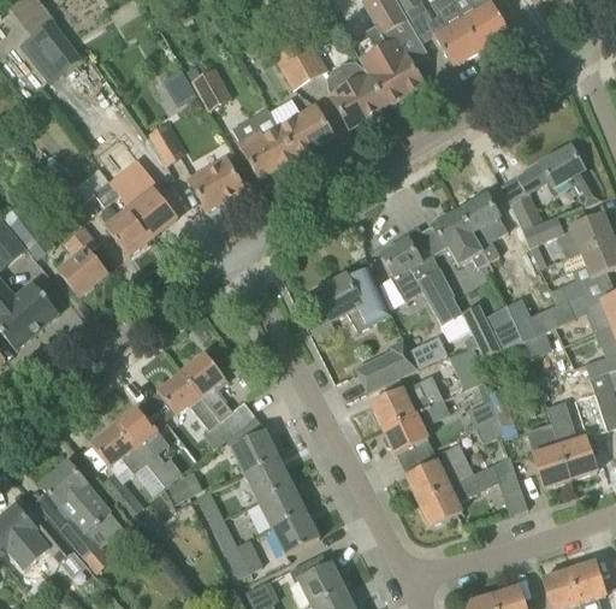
[(414,28),(398,0),(362,0),(375,23),(349,39),(355,51),(365,68),(367,71),(386,104),(390,101),(392,105),(402,99),(400,95),(424,82),(404,49),(402,52),(395,40),(414,28)]
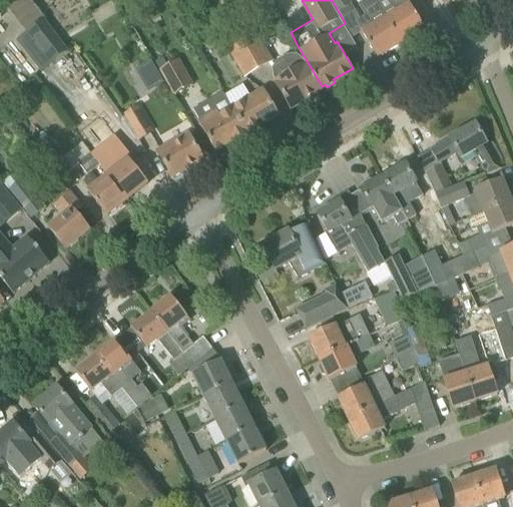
[(332,0),(337,9),(352,0),(332,0)]
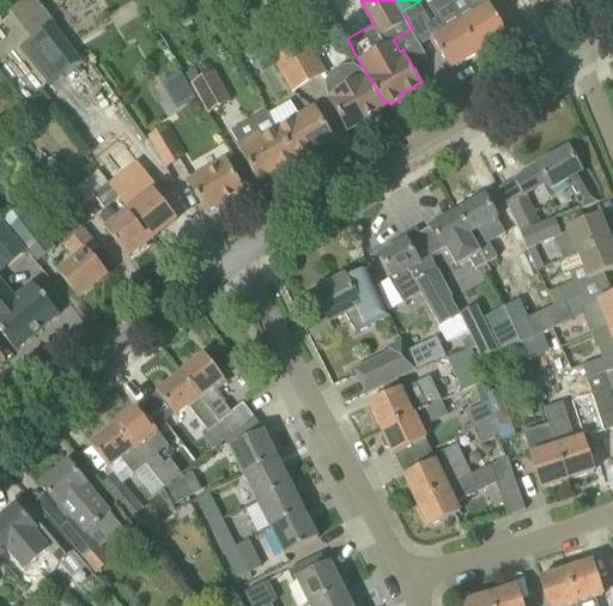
[(479,48),(450,0),(426,0),(434,11),(423,17),(432,34),(431,34),(450,65),(479,48)]
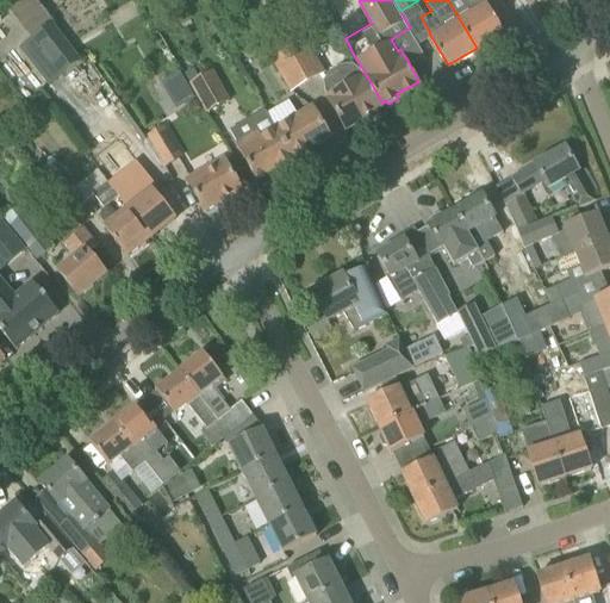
[(448,0),(477,48),(504,30),(486,0),(448,0)]
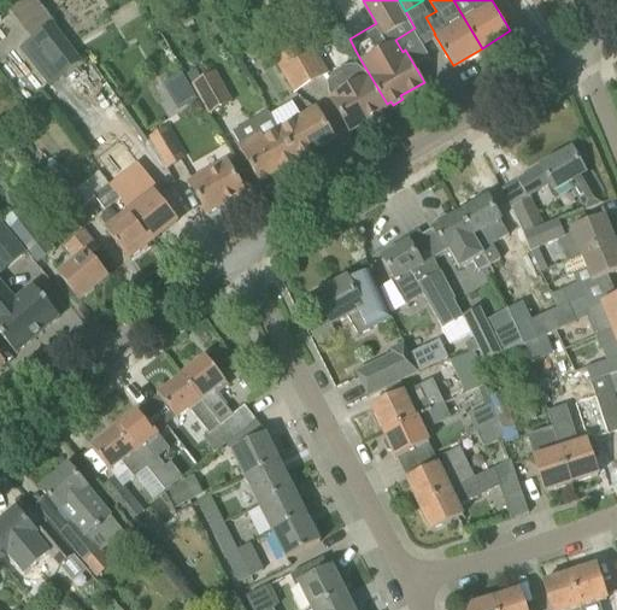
[(33,34),(21,41),(50,80),(60,71),(81,57),(52,18),(33,34)]
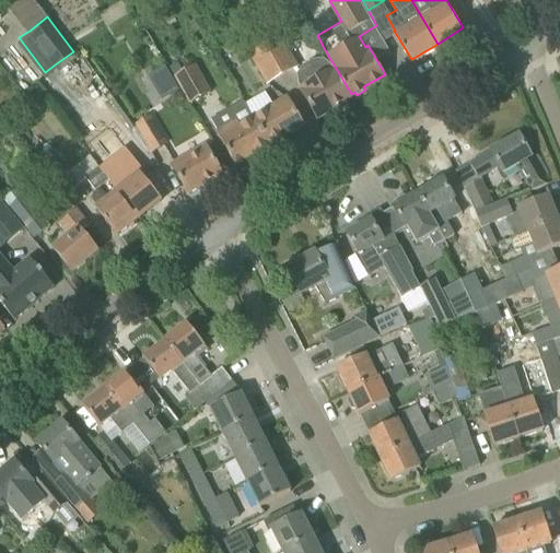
[(276,25),(260,34),(282,71),(290,67),(298,62),(296,61),(276,25)]
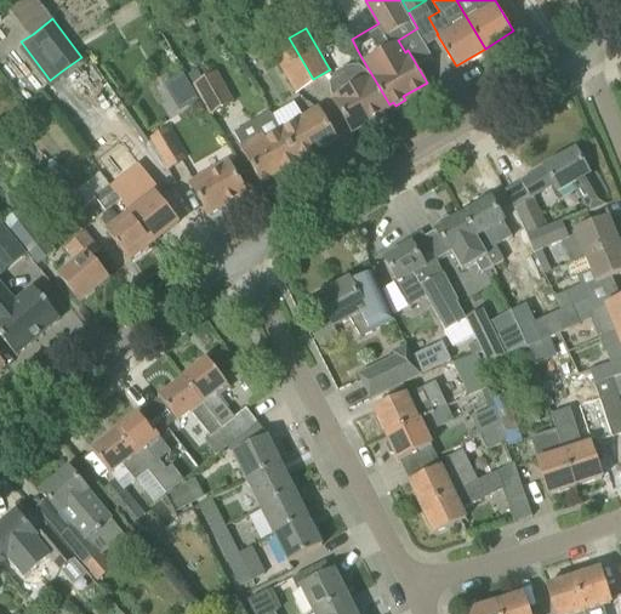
[(313,79),(289,38),(271,49),(295,90),(313,79)]
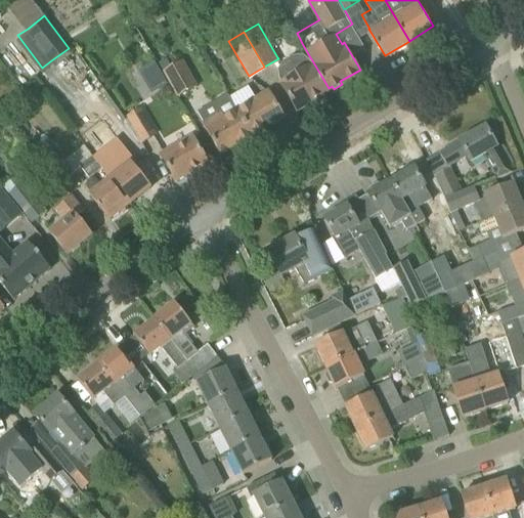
[(310,57),(302,43),(277,57),(278,58),(271,62),(278,76),(297,106),(317,95),(320,97),(325,94),(324,90),(329,88),(312,60),(310,57)]
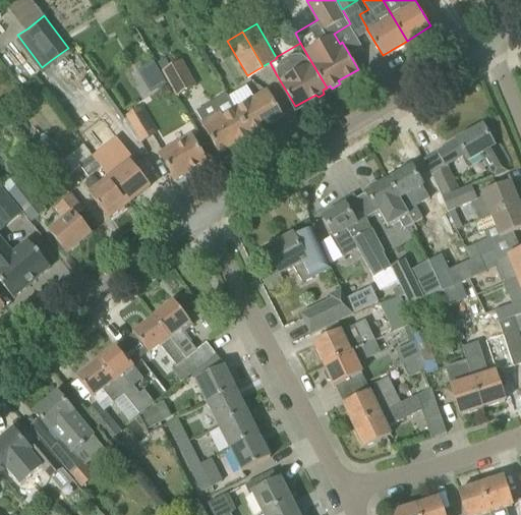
[(161,67),(175,93),(195,81),(180,56),(161,67)]
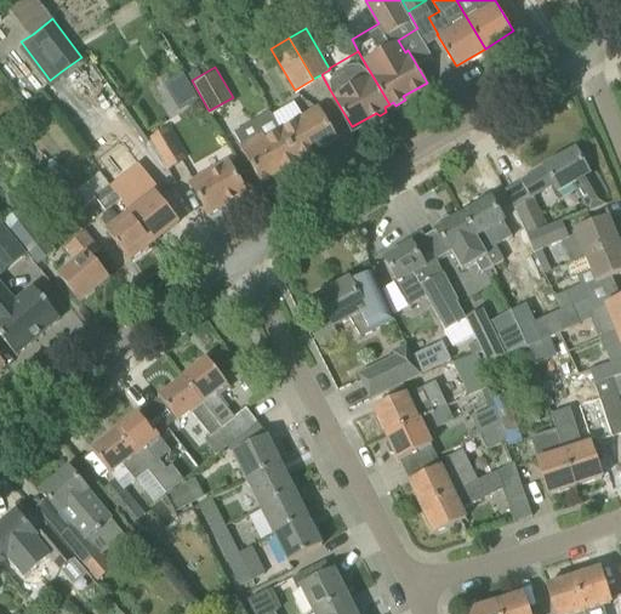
[(317,102),(279,124),(298,158),(336,135),(317,102)]
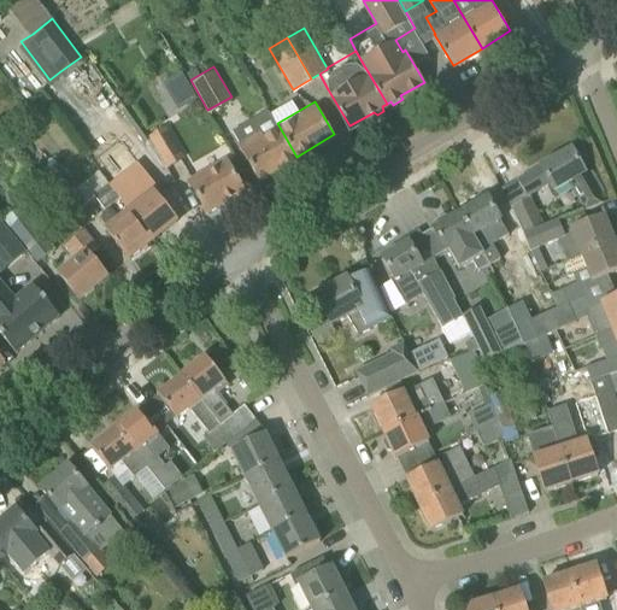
[(297,157),(277,123),(268,106),(230,127),(238,139),(236,140),(259,179),(281,165),(282,168),(295,160),(294,158),(297,157)]
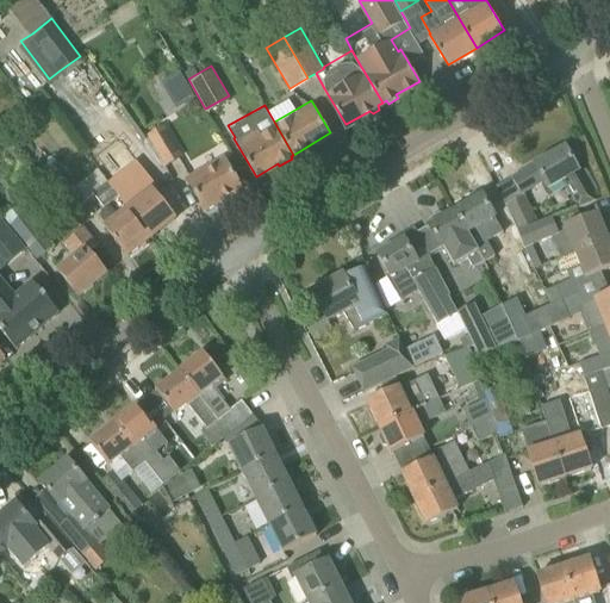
[(145,130),(165,162),(181,153),(162,120),(145,130)]
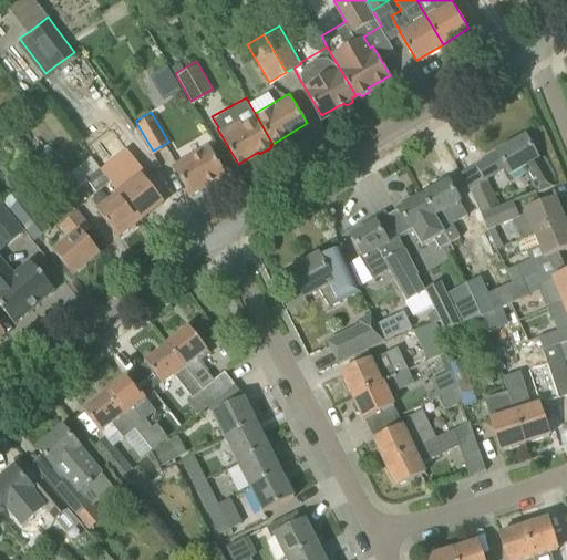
[(537,155),(524,132),(496,148),(511,172),(523,165),(536,189),(553,183),(537,155)]
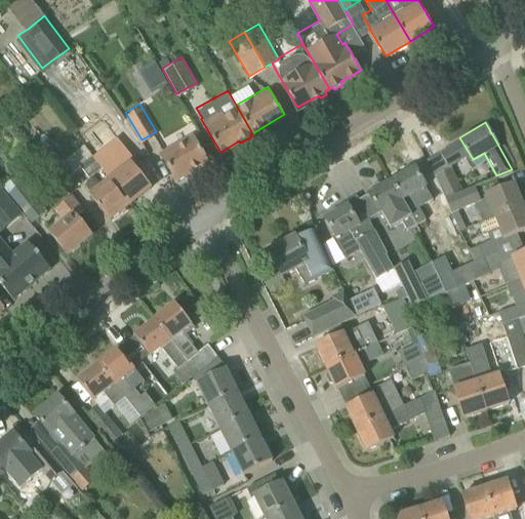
[(159,150),(175,177),(207,159),(191,131),(159,150)]
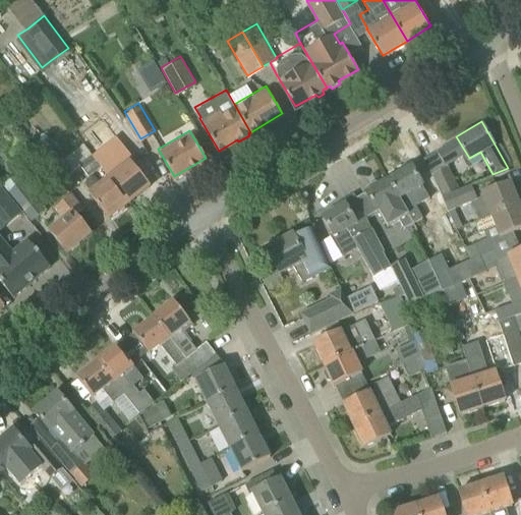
[(101,163),(92,151),(91,152),(82,140),(61,157),(47,139),(37,148),(60,177),(78,163),(87,173),(101,163)]
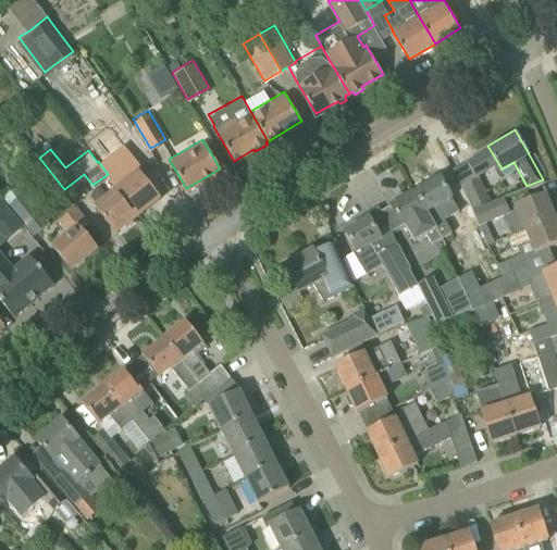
[(138,167),(116,185),(138,212),(160,195),(150,184),(151,183),(149,179),(138,167)]
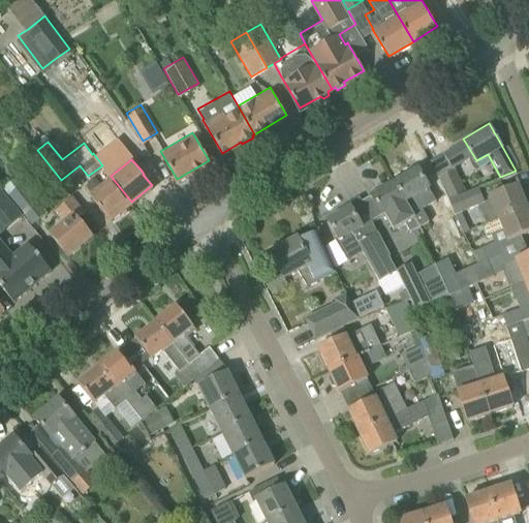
[(456,211),(448,196),(442,184),(430,190),(428,186),(429,186),(417,164),(396,177),(416,221),(417,221),(438,209),(442,217),(456,211)]
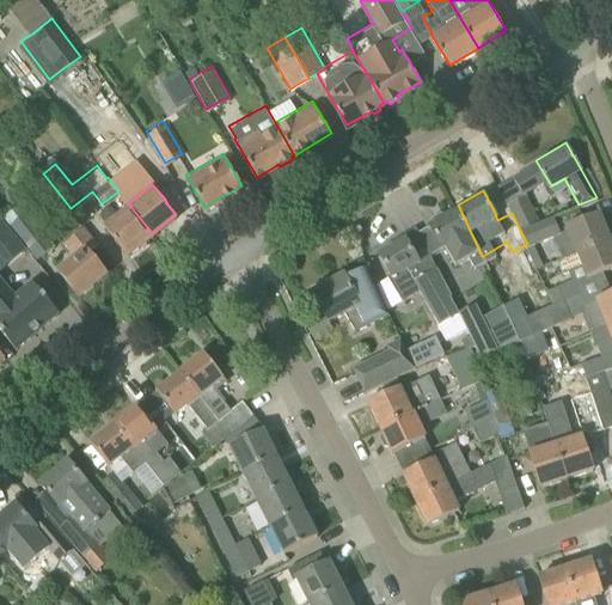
[(512,213),(519,227),(539,219),(539,218),(526,190),(525,191),(506,201),(512,213)]
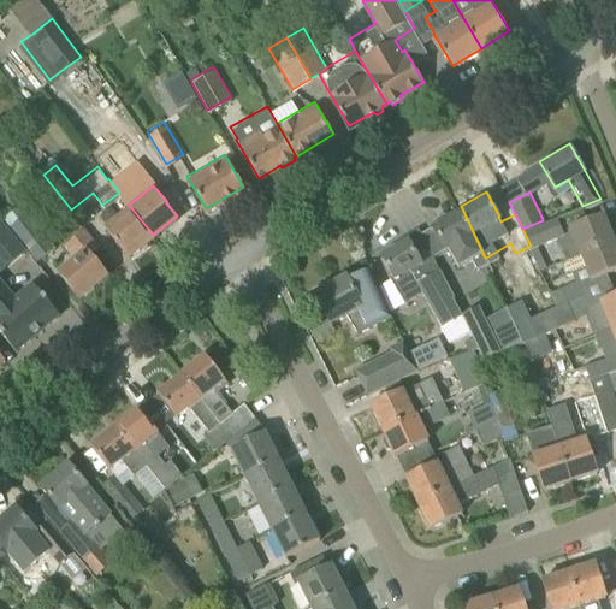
[(153,235),(129,205),(104,224),(118,242),(118,241),(129,254),(153,235)]
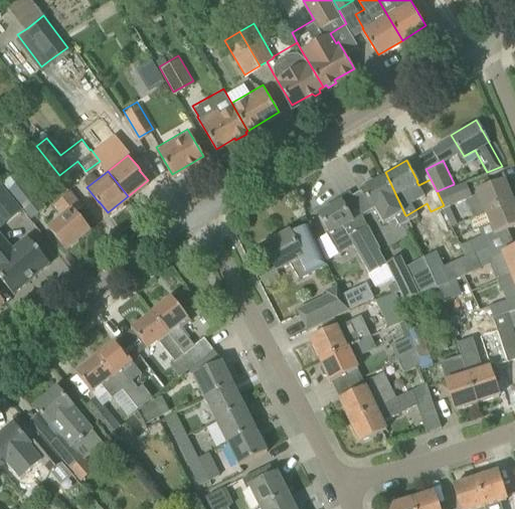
[(408,217),(406,215),(405,215),(385,172),(361,186),(381,221),(393,214),(398,222),(408,217)]
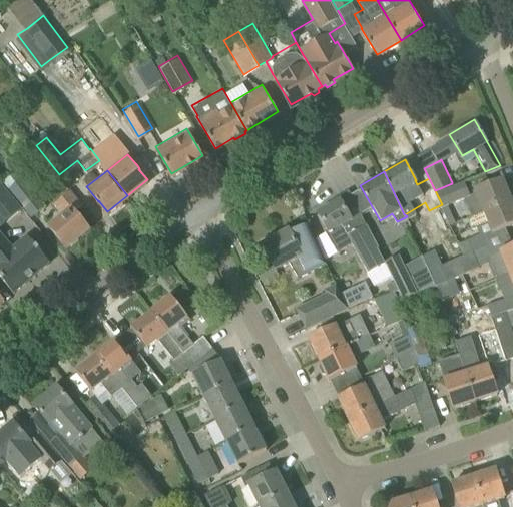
[(7,185),(31,214),(45,203),(21,174),(7,185)]
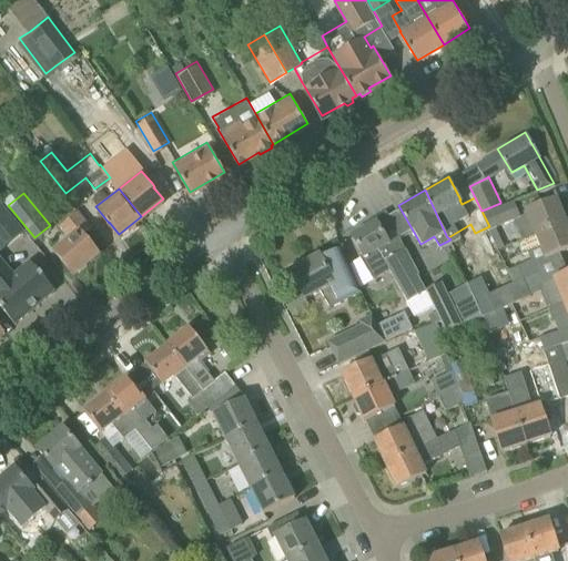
[(513,216),(520,236),(566,217),(556,194),(525,206),(526,210),(519,213),(514,199),(513,197),(500,202),(500,203),(482,211),(489,226),(513,216)]
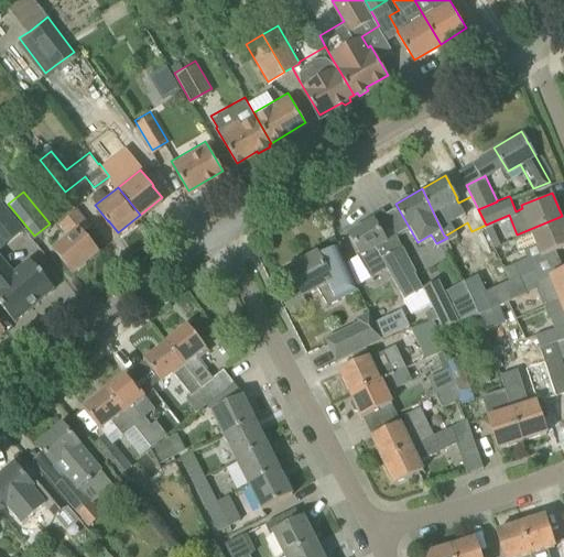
[(0,243),(0,244),(22,226),(0,199),(0,243)]
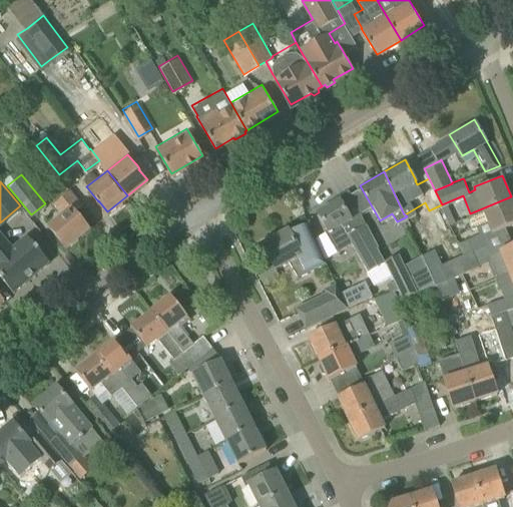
[(62,212),(47,223),(66,245),(89,225),(75,208),(82,202),(69,187),(52,200),(62,212)]
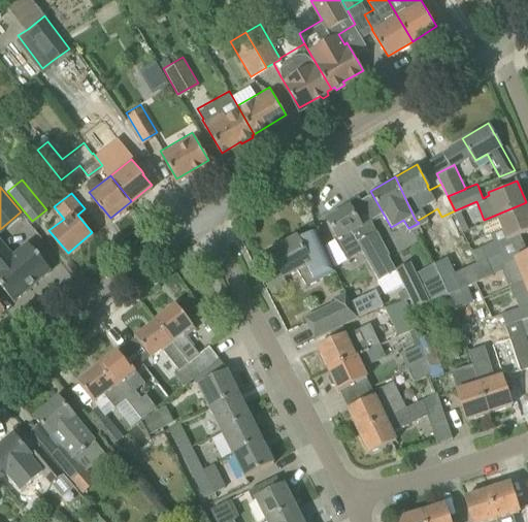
[(484,220),(481,221),(485,233),(502,226),(506,236),(527,227),(527,207),(526,202),(484,220)]
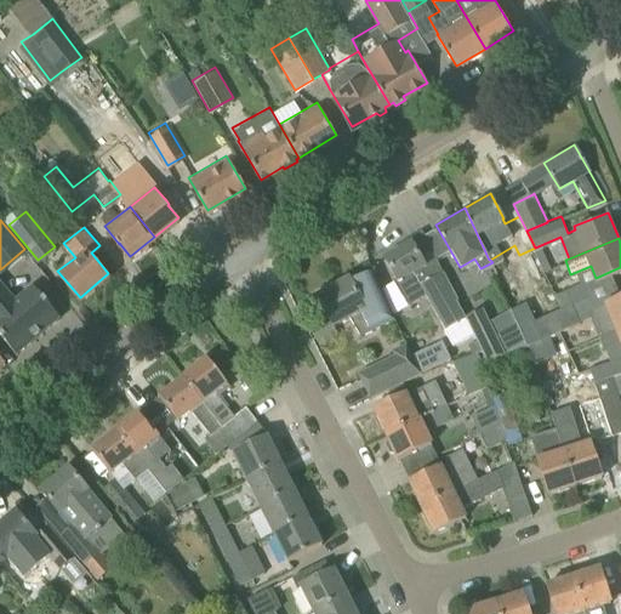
[(411,239),(383,255),(396,276),(397,277),(393,278),(406,302),(425,293),(444,327),(453,341),(473,330),(465,314),(455,296),(457,296),(434,256),(425,262),(423,260),(411,239)]
